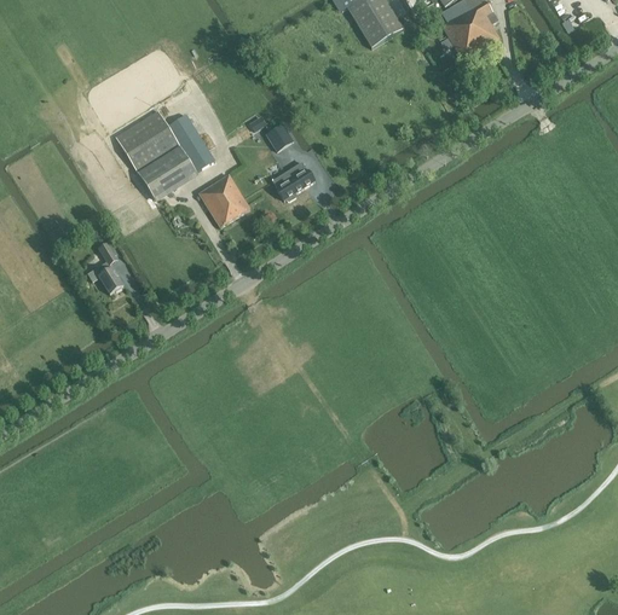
[(335,0),(341,10),(346,7),(371,47),(400,29),(403,29),(402,28),(385,0),(335,0)]
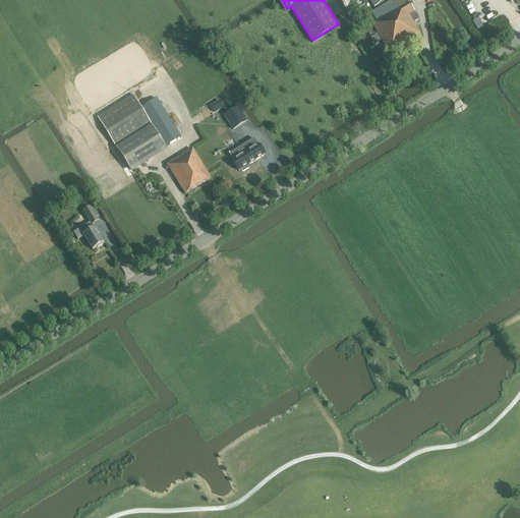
[(418,16),(407,0),(369,0),(373,5),(381,0),(387,0),(366,13),(390,51),(420,33),(413,20),(418,16)]
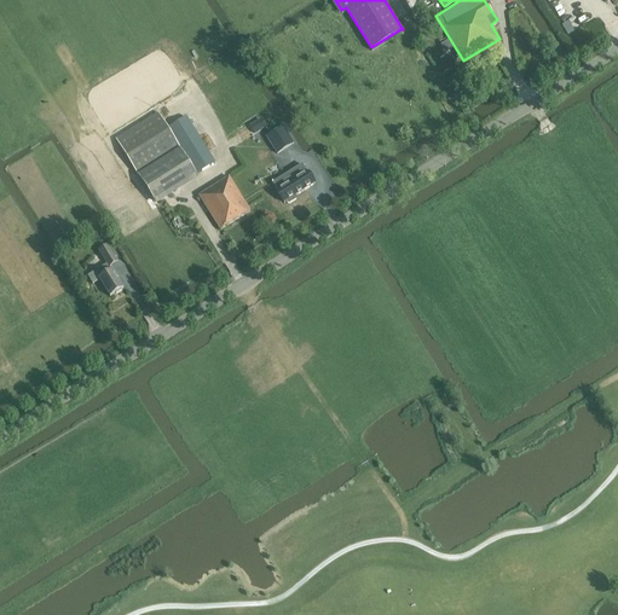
[(157,110),(115,137),(138,173),(154,199),(157,197),(212,162),(214,161),(185,114),(182,116),(167,126),(157,110)]
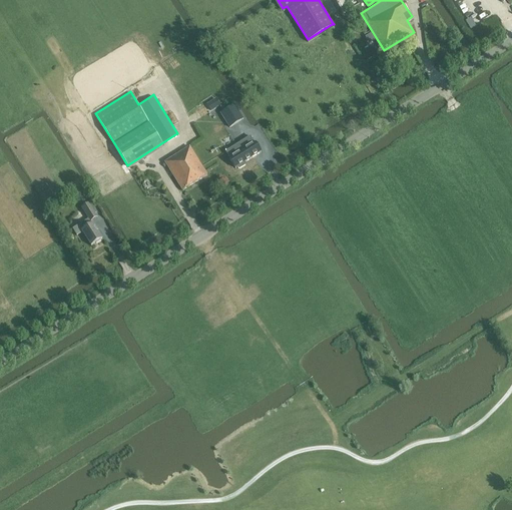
[(218,102),(215,96),(205,102),(209,108),(218,102)]
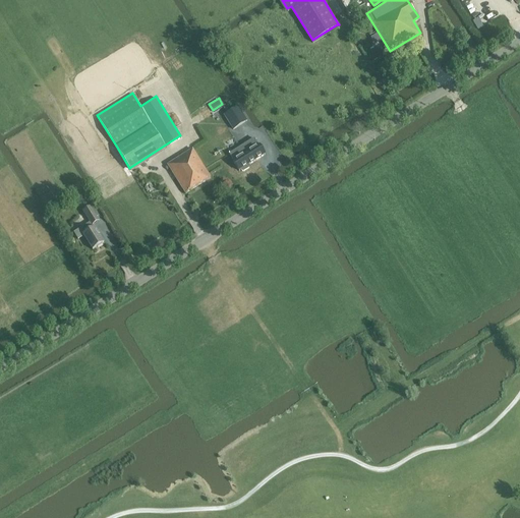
[(245,118),(237,105),(224,113),(232,126),(245,118)]
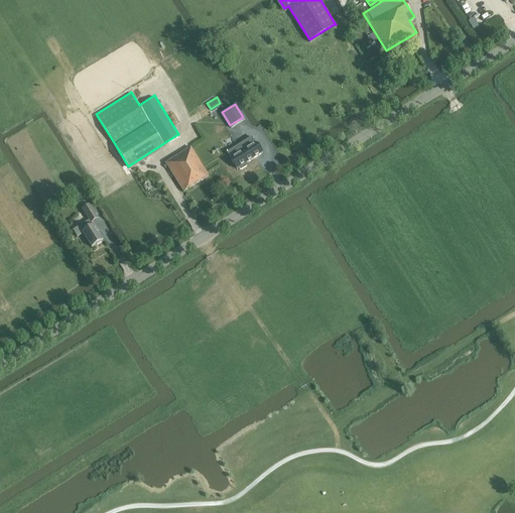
[(251,134),(227,149),(231,156),(231,157),(236,166),(238,165),(239,166),(240,166),(246,163),(246,162),(245,160),(262,150),(256,141),(255,141),(251,134)]
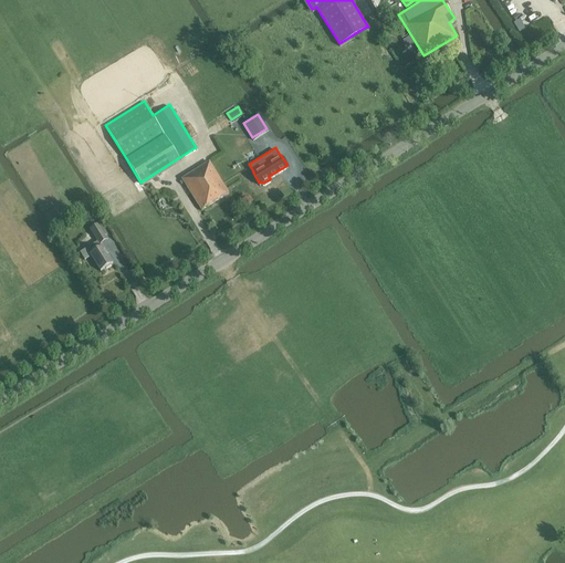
[(228,190),(208,159),(181,176),(200,207),(228,190)]
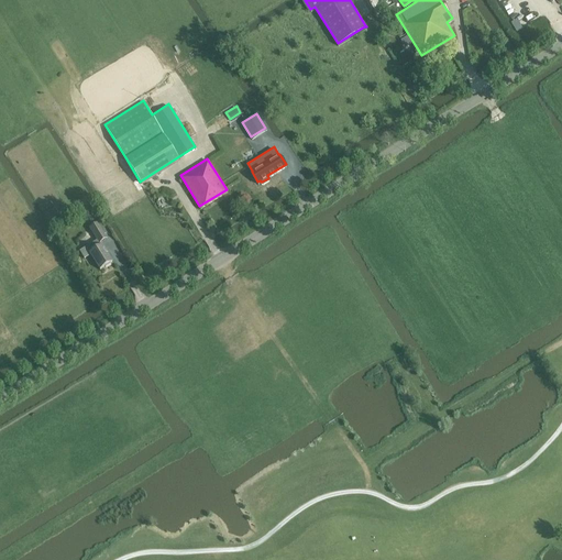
[(98,216),(89,201),(81,206),(90,220),(98,216)]
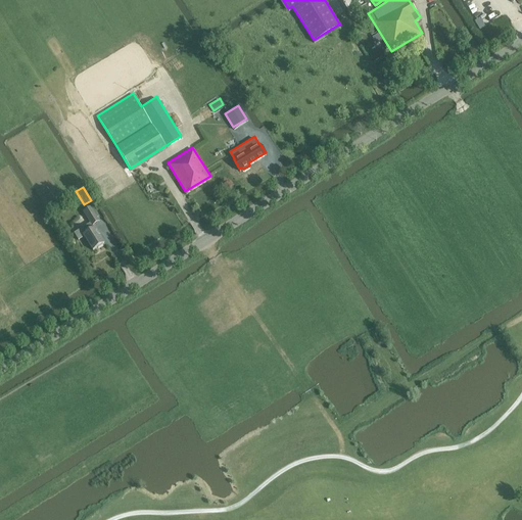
[(98,219),(89,204),(82,209),(89,221),(74,231),(78,238),(84,234),(92,248),(103,241),(92,224),(98,219)]
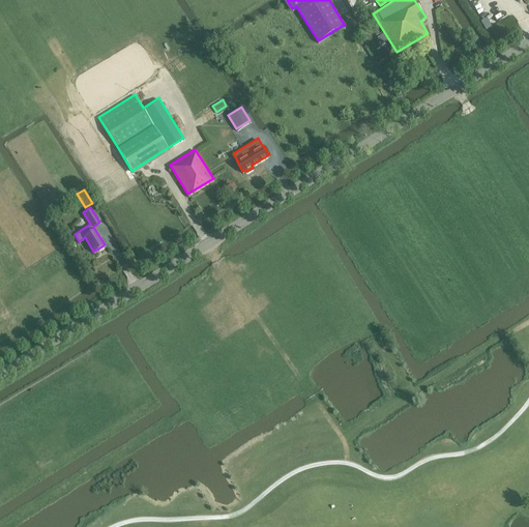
All buildings are outlined.
